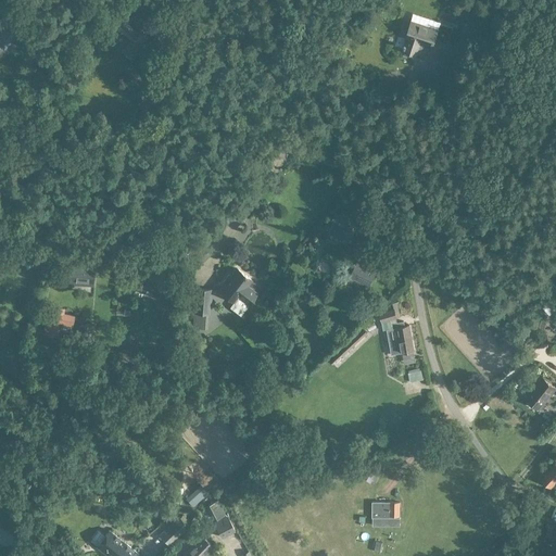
[(471,14),(468,22),(476,25),(479,19),(484,21),(488,11),(475,5),(471,14)]
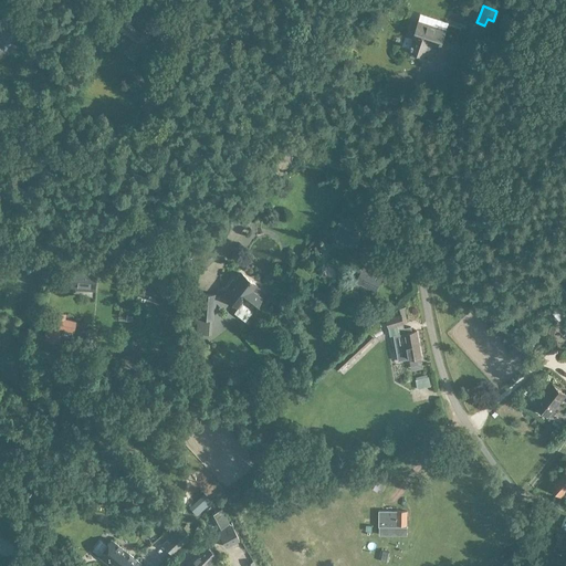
[(457,42),(461,25),(448,21),(446,28),(420,19),(413,38),(416,39),(412,50),(425,53),(428,42),(440,46),(443,38),(457,42)]
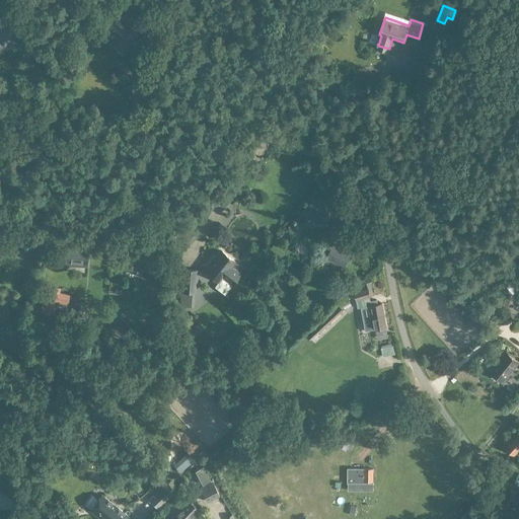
[(0,31),(0,44),(4,47),(4,46),(5,46),(10,39),(11,38),(1,30),(0,31)]
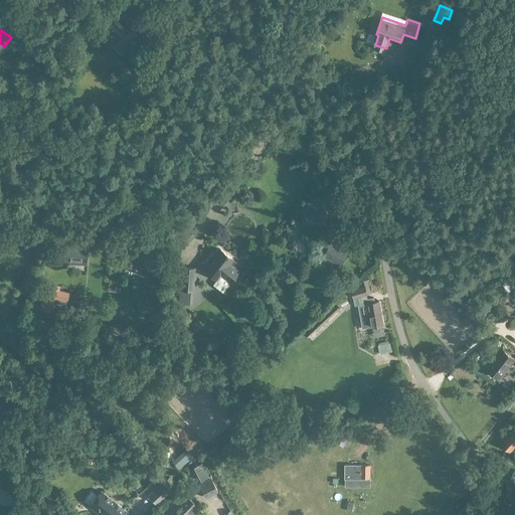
[(309,204),(304,214),(306,215),(317,221),(318,219),(322,220),(325,222),(329,214),(335,203),(318,195),(315,200),(311,197),(308,203),(309,204)]
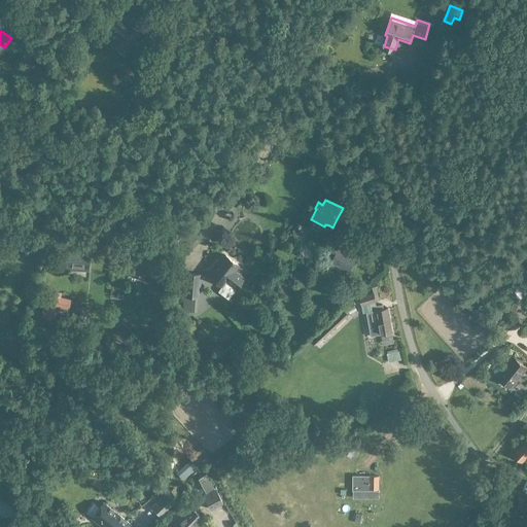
[(184,240),(186,243),(196,235),(192,232),(184,240)]
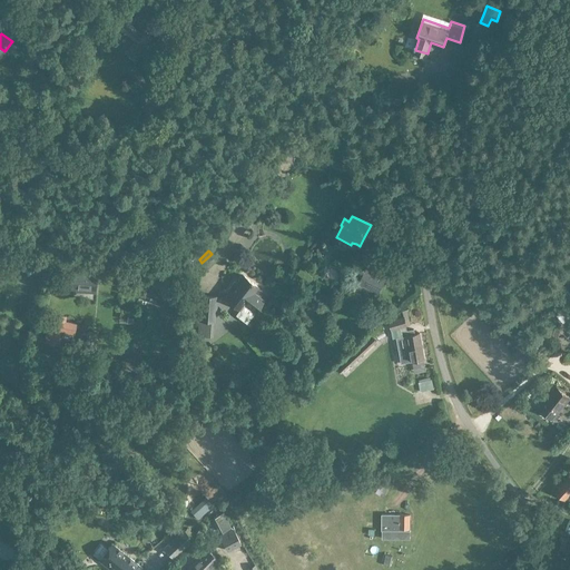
[(129,267),(116,261),(110,269),(125,277),(129,267)]
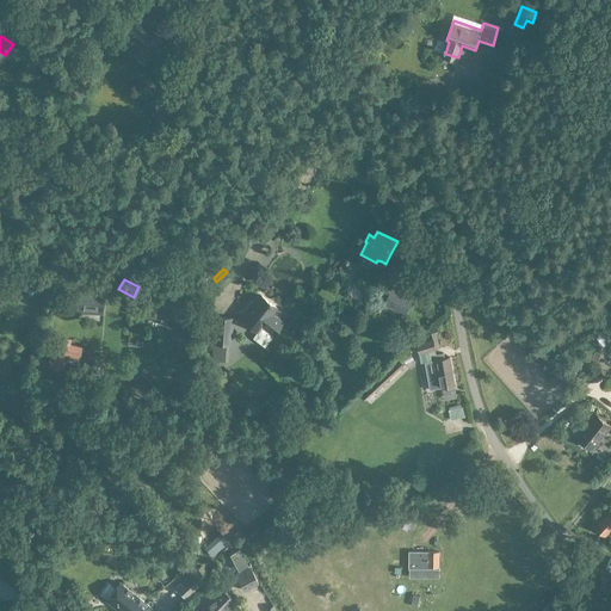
[(344,279),(340,284),(352,292),(356,288),(344,279)]
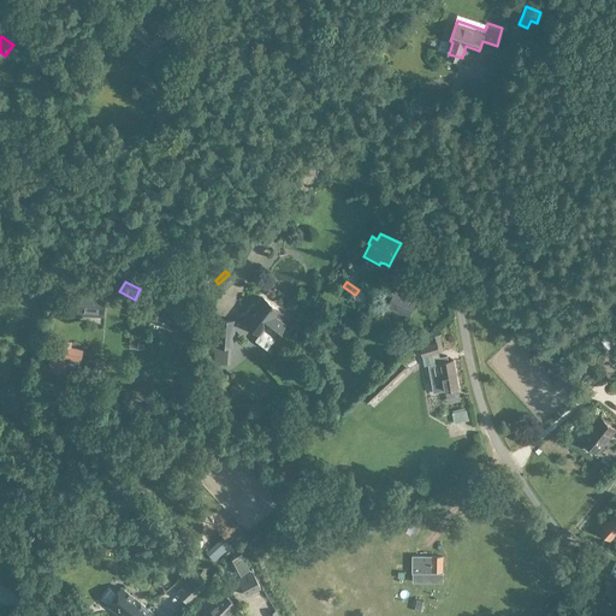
[(397,288),(395,291),(388,306),(407,315),(416,298),(406,294),(407,292),(397,288)]
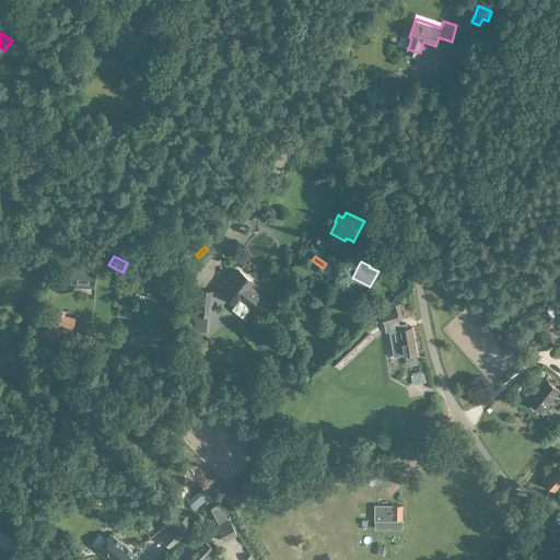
[(90,267),(83,267),(83,269),(70,268),(69,284),(94,286),(95,270),(90,270),(90,267)]
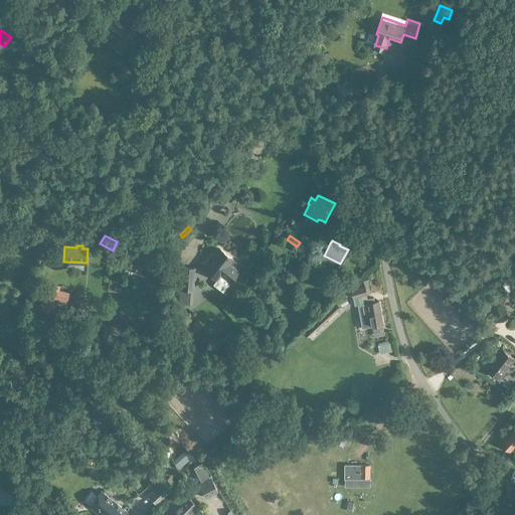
[(208,262),(203,269),(216,279),(220,275),(228,281),(236,271),(230,266),(230,267),(226,264),(231,258),(219,247),(213,254),(212,253),(206,261),(208,262)]
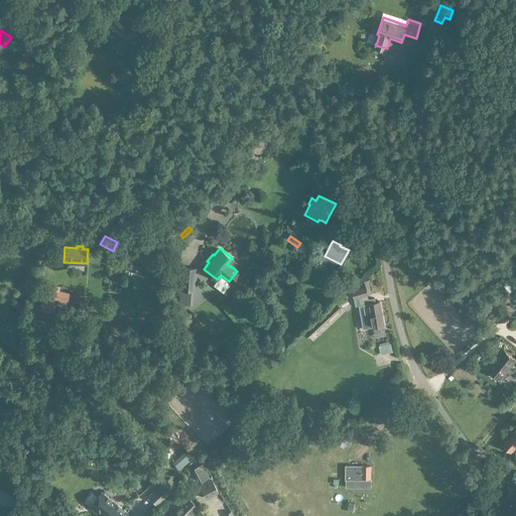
[(145,275),(150,260),(133,253),(127,268),(145,275)]
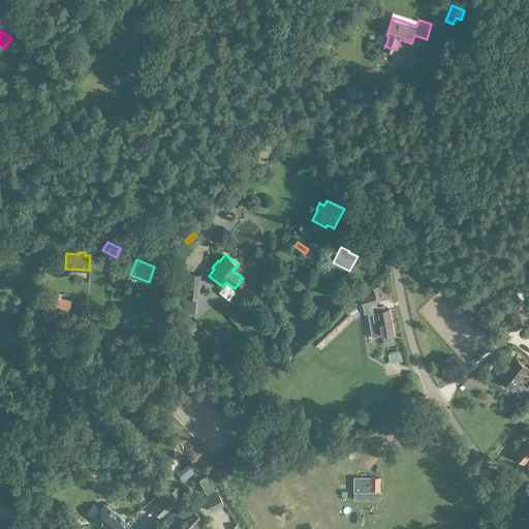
[(331,278),(344,284),(347,277),(329,269),(325,274),(327,275),(325,278),(330,280),(331,278)]
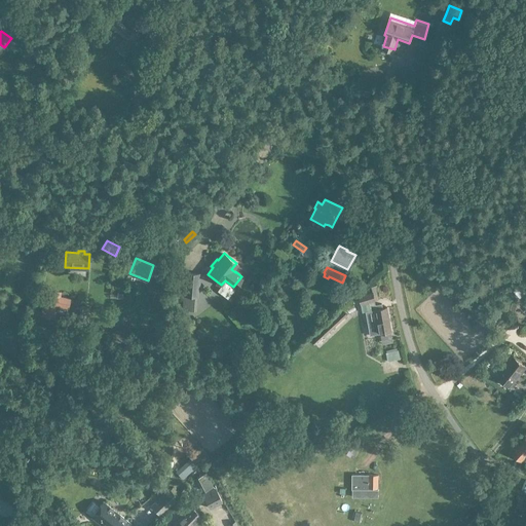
[(194,295),(196,295),(198,272),(185,271),(183,294),(194,295)]
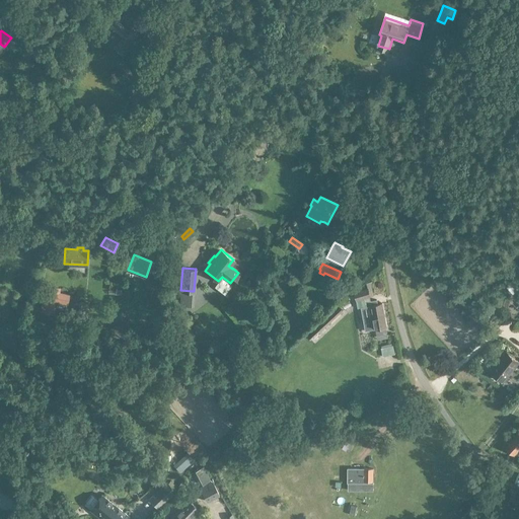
[(69,295),(58,292),(59,288),(47,285),(42,311),(53,313),(56,301),(67,304),(69,295)]
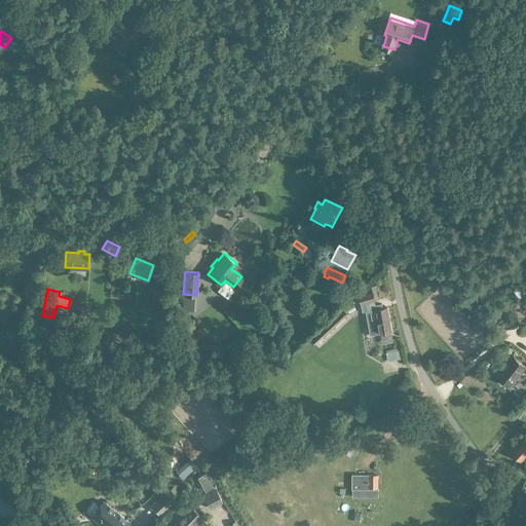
[(361,305),(375,301),(373,293),(359,297),(361,305)]
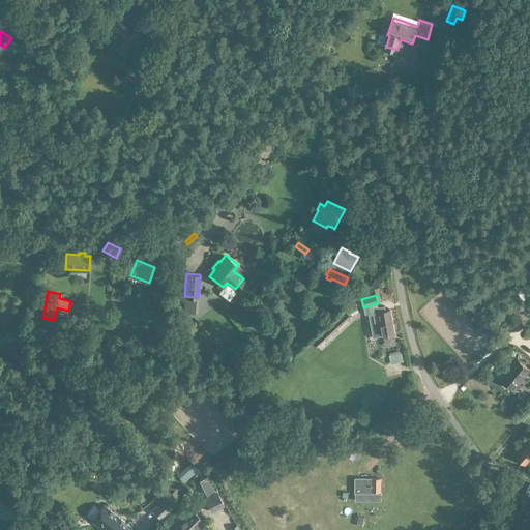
[(195,311),(196,297),(184,296),(183,310),(195,311)]
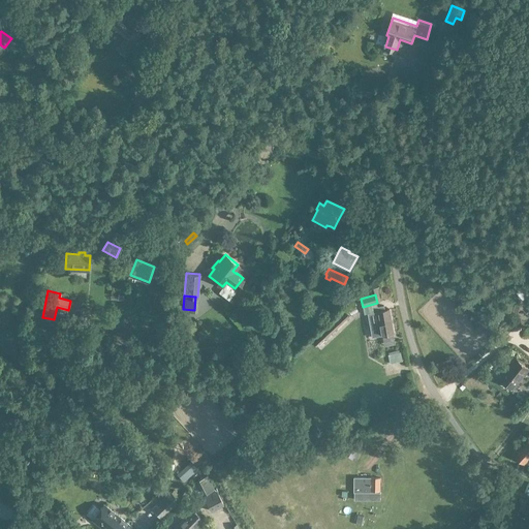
[(373,313),(368,314),(372,338),(382,336),(395,334),(390,309),(384,310),(384,306),(373,308),(373,313)]
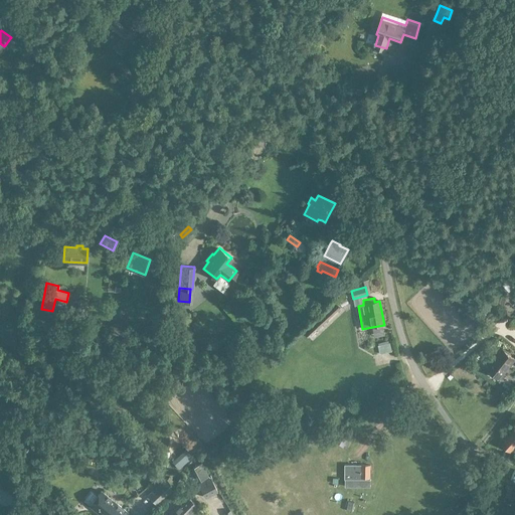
[(84,299),(73,301),(75,317),(88,314),(84,299)]
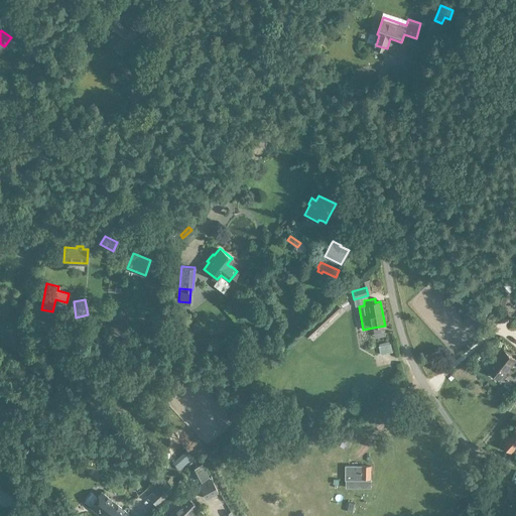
[(338,305),(305,335),(309,338),(314,333),(319,328),(323,326),(326,323),(341,308),(338,305)]
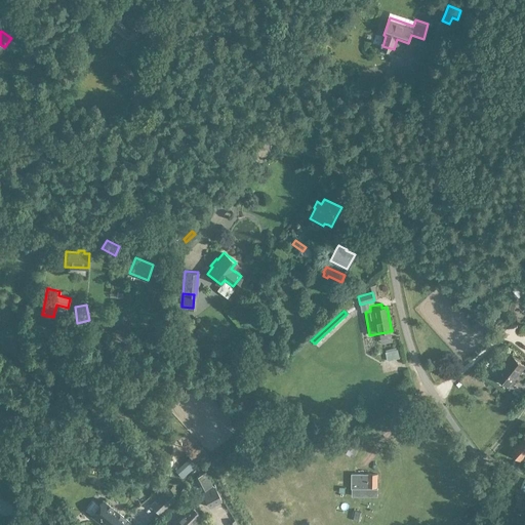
[(205,332),(201,326),(195,330),(199,336),(205,332)]
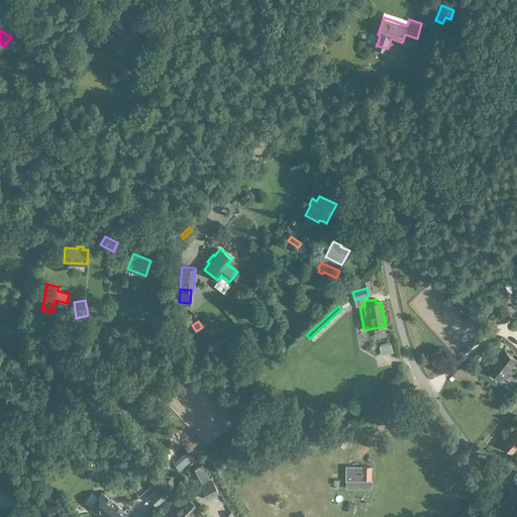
[(128,334),(126,323),(111,326),(112,337),(128,334)]
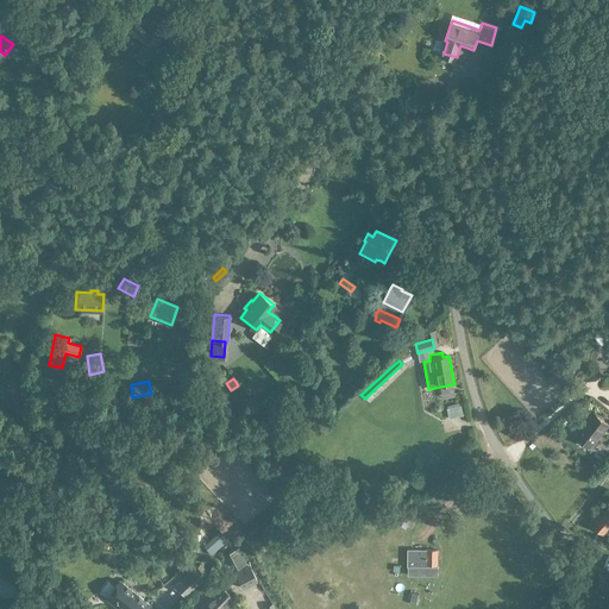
[(608,424),(594,413),(576,435),(591,447),(608,425),(608,424)]
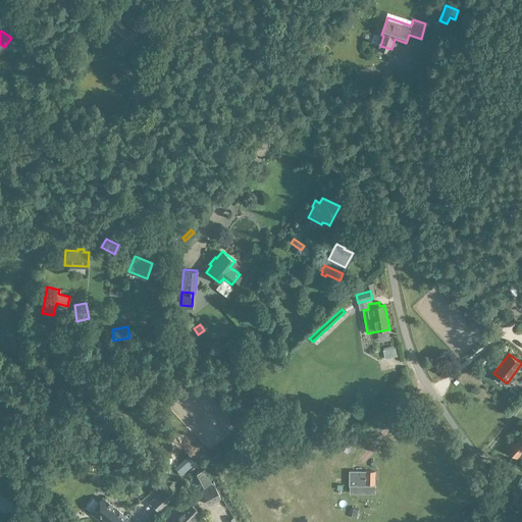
[(521,436),(520,435),(509,450),(518,458),(521,452),(521,436)]
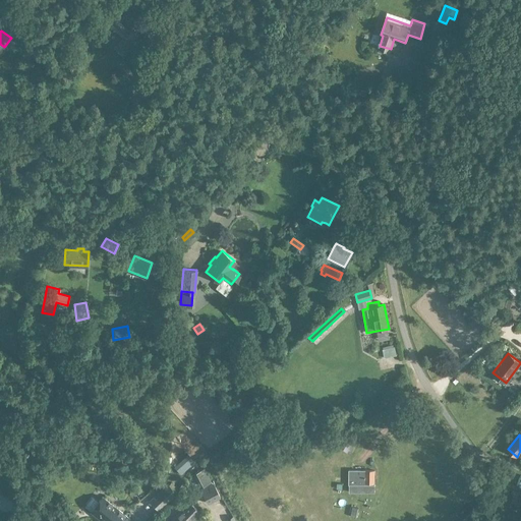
[(195,472),(203,486),(211,481),(204,468),(195,472)]
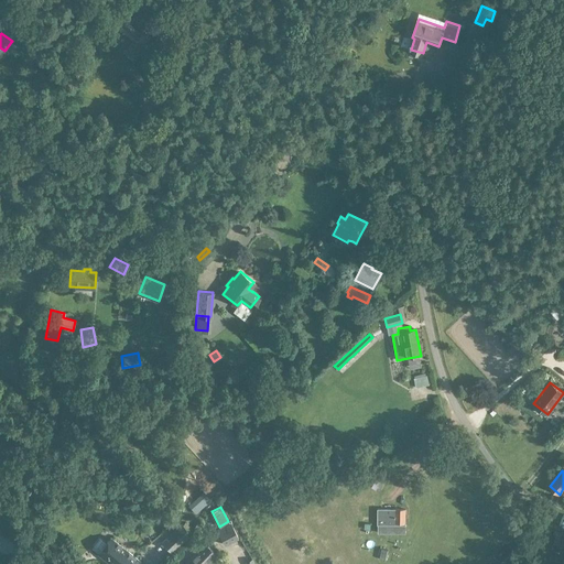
[(377,525),(377,533),(389,533),(389,525),(405,525),(405,509),(378,509),(377,525)]
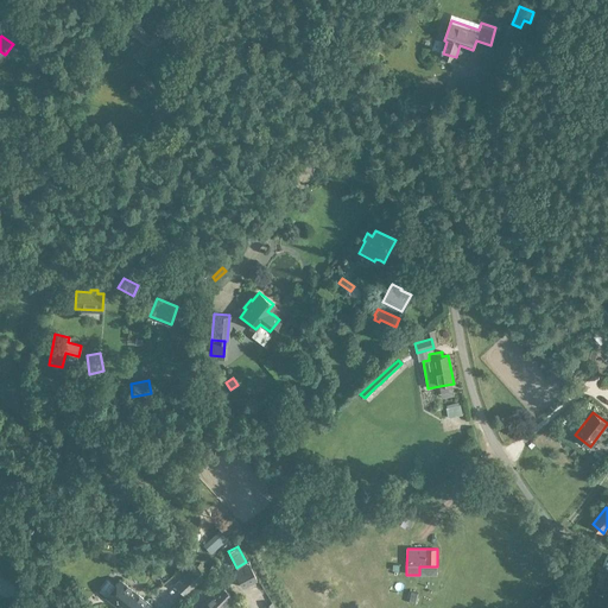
[(194,567),(173,586),(183,596),(203,576),(194,567)]
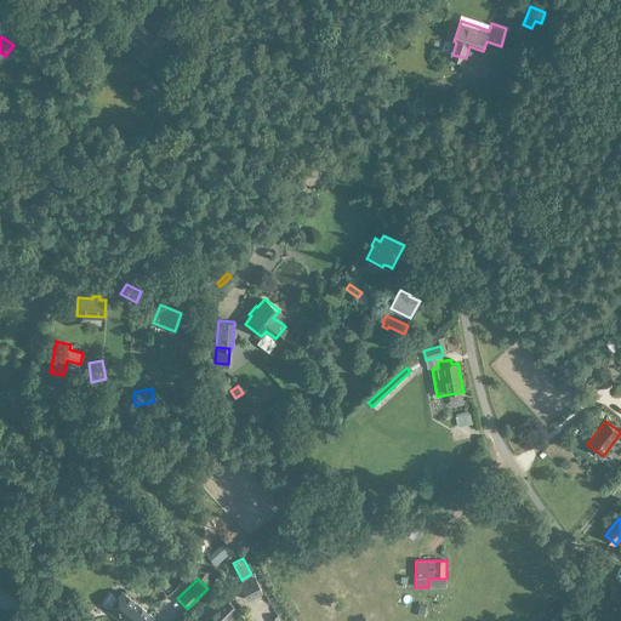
[(240,587),(246,598),(262,591),(256,580),(240,587)]
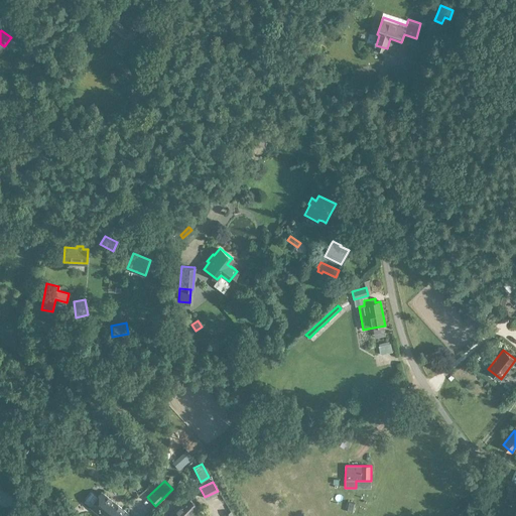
[(504,491),(512,492),(513,483),(505,482),(504,491)]
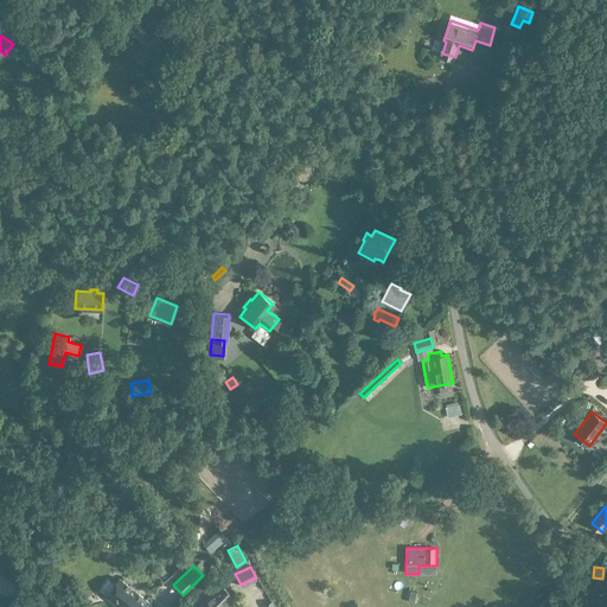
[(148,606),(152,604),(132,588),(120,579),(106,596),(119,606),(148,606)]
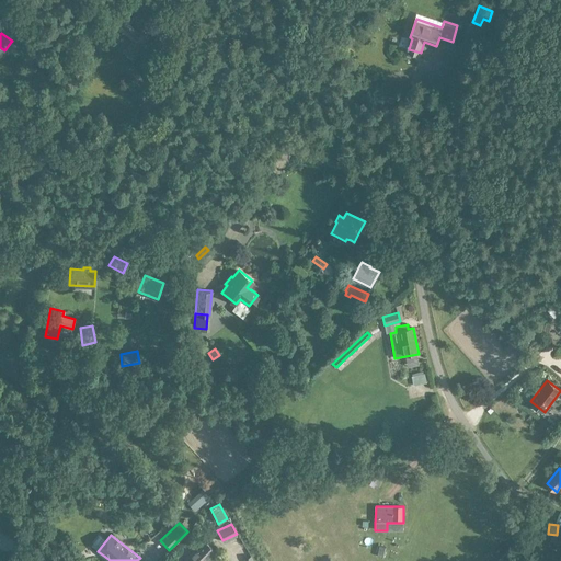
[(205,541),(184,560),(206,560),(207,560),(208,560),(210,560),(217,554),(215,552),(216,551),(205,541)]
